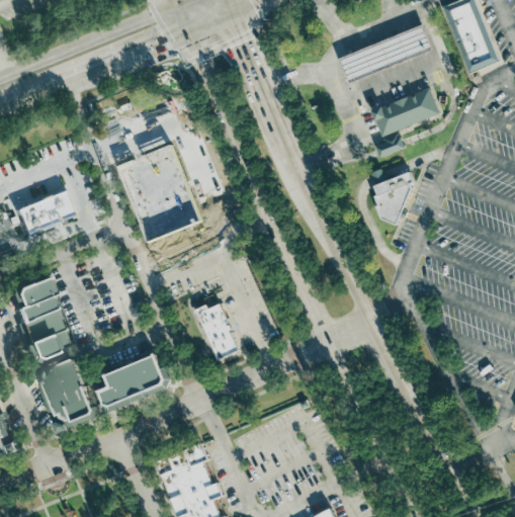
[(475,0),(462,0),(442,8),(468,73),(499,61),(475,0)]
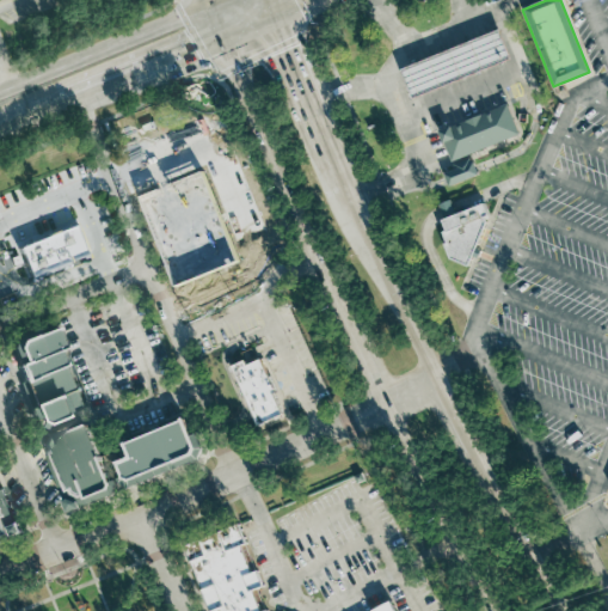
[(398,68),(410,98),(508,57),(497,29),(398,68)]
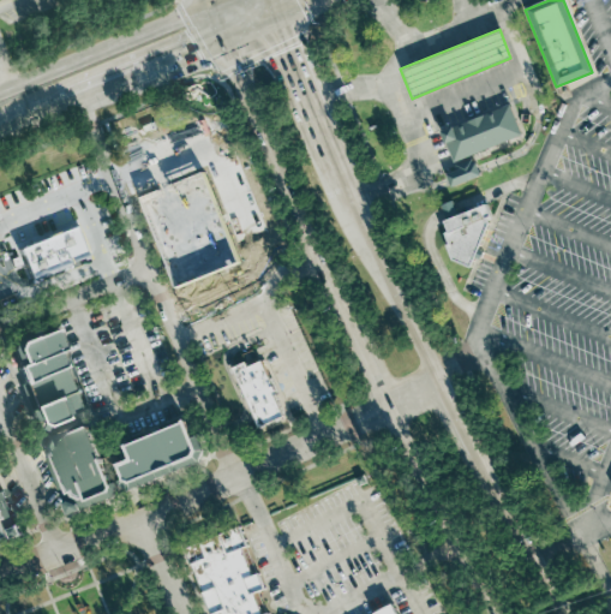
[(508,105),(520,133),(451,160),(441,131),(508,105)]
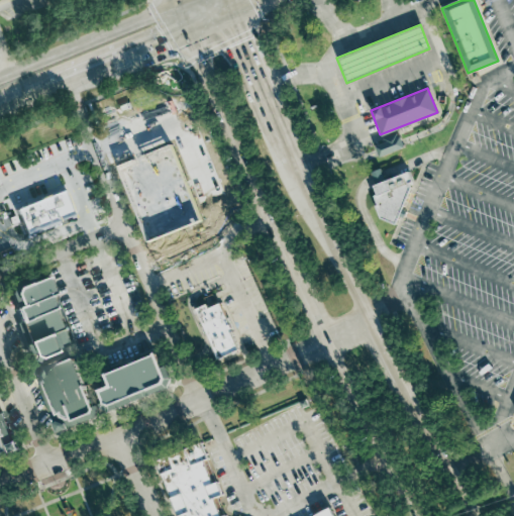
[(396,131),(400,141),(402,145),(378,156),(376,150),(374,145),(384,141),(382,137),(396,131)]
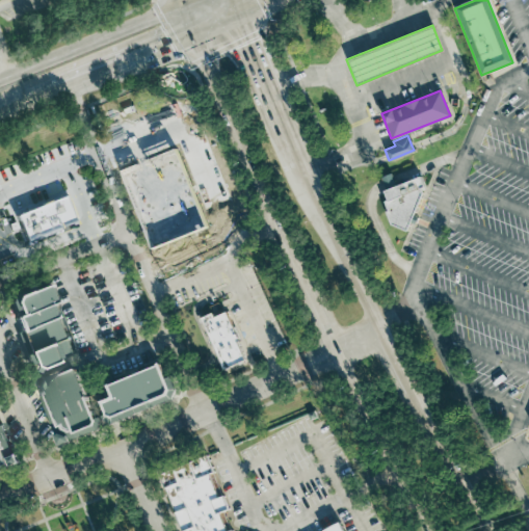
[(419,177),(423,186),(419,188),(421,192),(406,232),(391,227),(385,213),(388,211),(384,202),(387,200),(384,191),(419,177)]
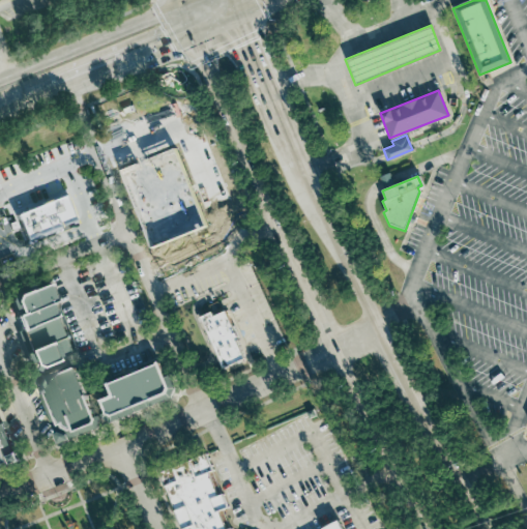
[(169,227),(202,213),(187,177),(154,190),(155,193),(167,222),(169,227)]
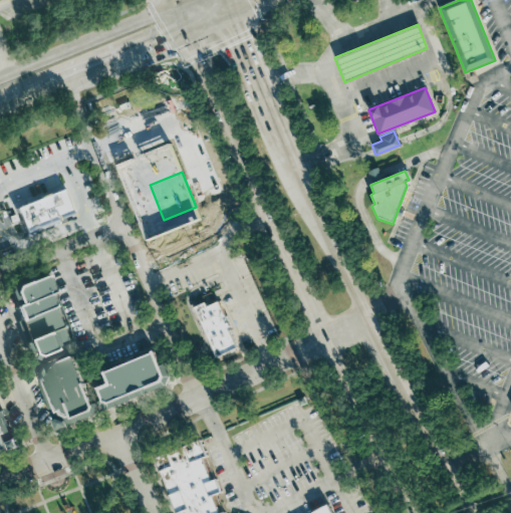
[(151,187),(129,196),(141,224),(162,215),(151,187)]
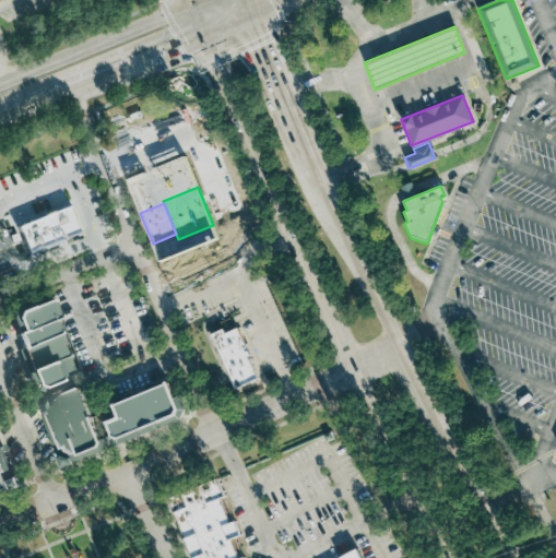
[(10,227),(62,209),(73,238),(21,258),(10,227)]
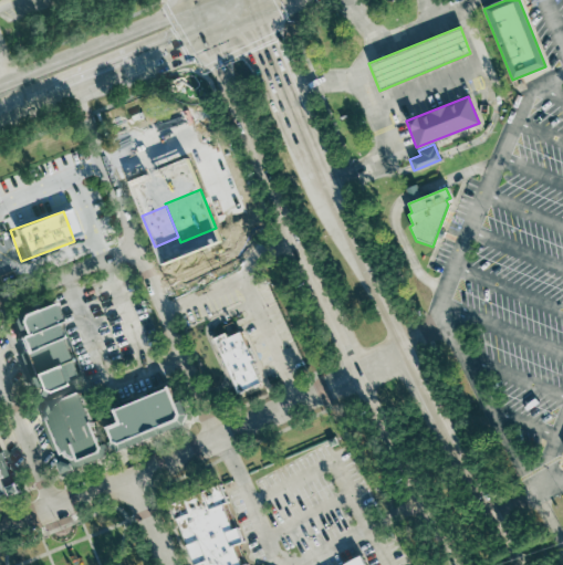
[(35,391),(29,375),(30,374),(21,354),(20,354),(13,338),(16,337),(19,336),(13,322),(17,315),(30,311),(30,312),(34,310),(51,303),(59,322),(53,324),(74,378),(59,384),(59,386),(41,394),(35,391)]
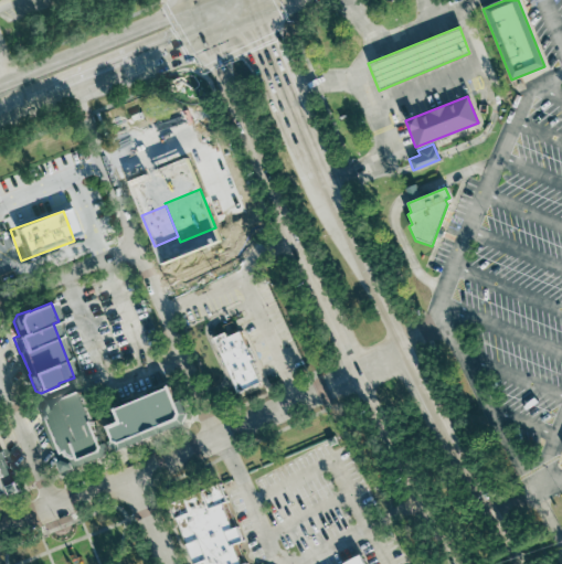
[(34,309),(32,304),(13,311),(9,321),(16,337),(19,336),(13,321),(17,315),(30,310),(30,311),(34,309)]
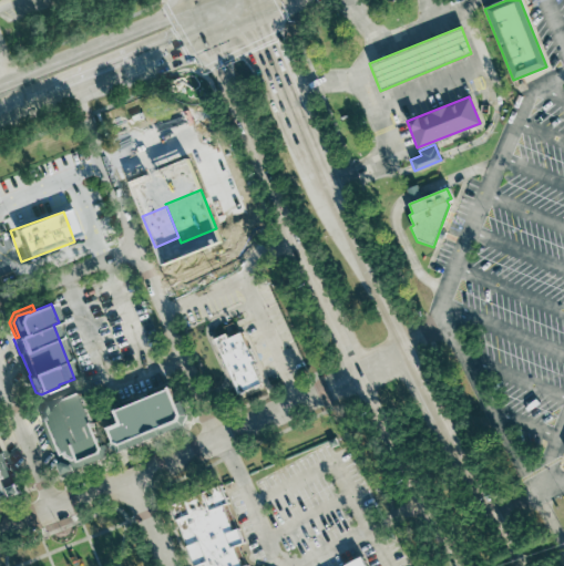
[(225,335),(227,338),(239,332),(248,352),(246,353),(259,383),(237,393),(213,339),(225,335)]
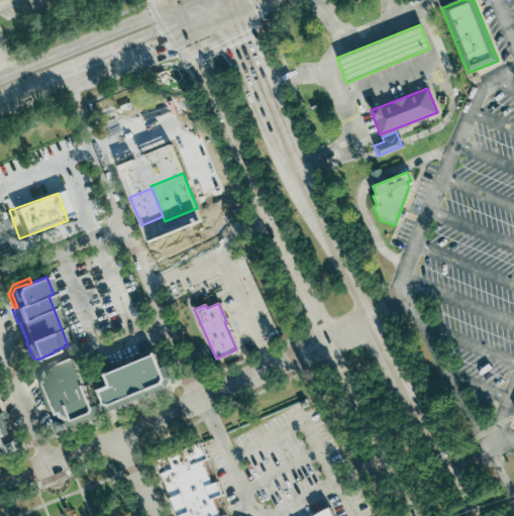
[(37,359),(36,364),(29,362),(15,324),(18,323),(19,323),(27,341),(26,342),(32,357),(37,359)]
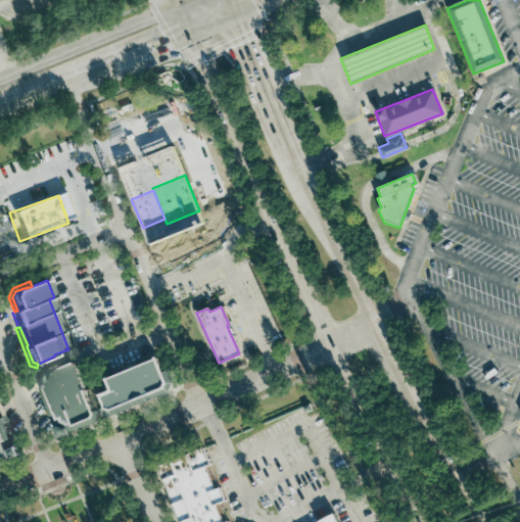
[(105,379),(110,390),(99,394),(104,407),(104,409),(106,410),(109,411),(164,387),(166,385),(167,383),(162,372),(156,358),(105,379)]
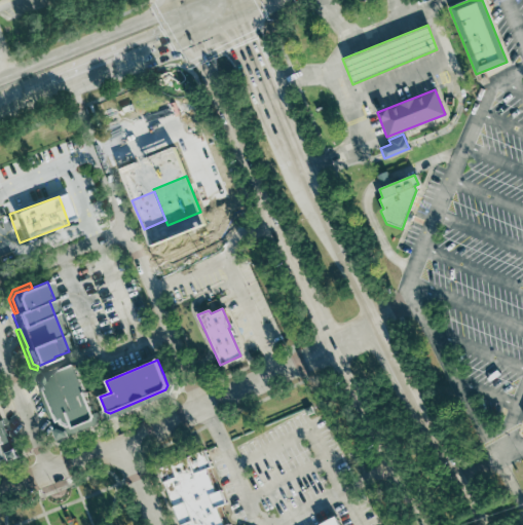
[(74,365),(94,414),(95,416),(95,418),(94,420),(73,429),(71,426),(69,427),(62,424),(60,421),(58,422),(41,382),(43,376),(55,372),(74,365)]
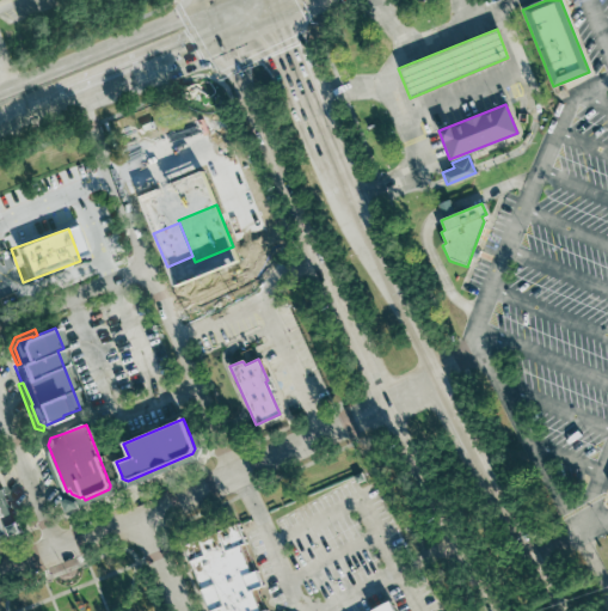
[(65,433),(62,428),(49,433),(47,434),(42,445),(68,513),(114,494),(117,487),(115,481),(109,482),(110,484),(110,487),(109,489),(85,500),(83,496),(80,498),(72,494),(69,490),(67,492),(48,445),(50,438),(65,433)]
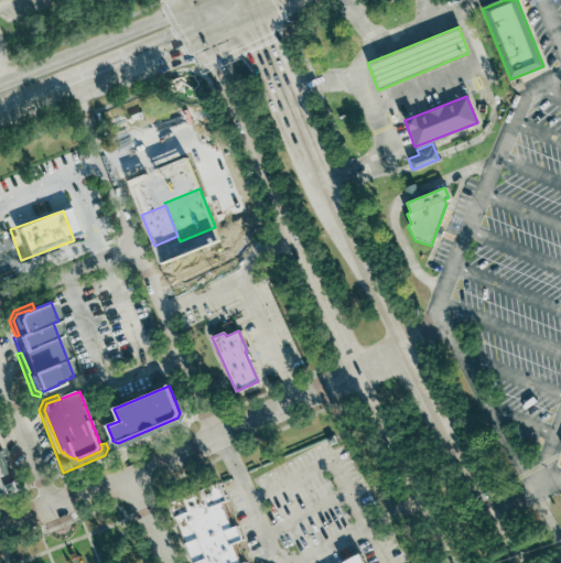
[(112,439),(108,441),(109,446),(118,450),(182,423),(185,413),(180,399),(175,401),(180,413),(179,415),(177,418),(118,443),(115,442),(112,441),(112,439)]
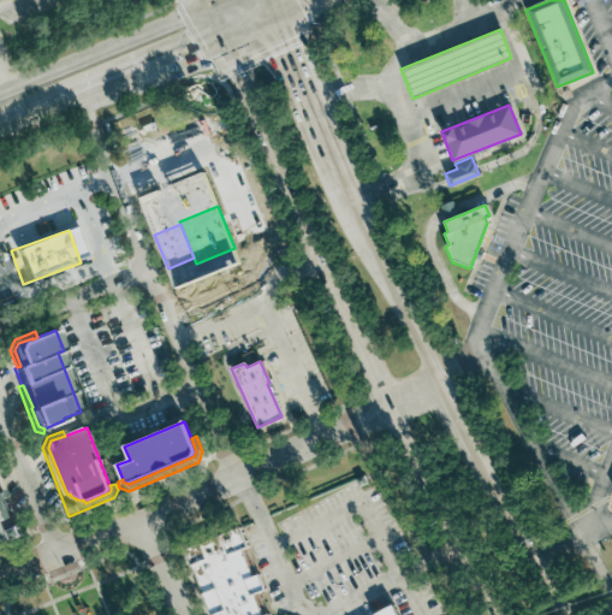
[(0,544),(21,536),(0,491),(0,508),(5,520),(1,521),(7,537),(0,539),(0,544)]
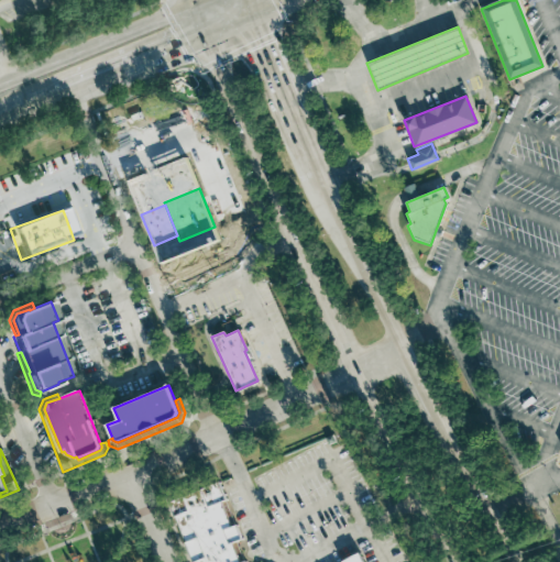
[(352,561),(358,559),(359,561),(191,561),(167,503),(187,495),(208,486),(212,497),(217,509),(239,561),(352,561)]
